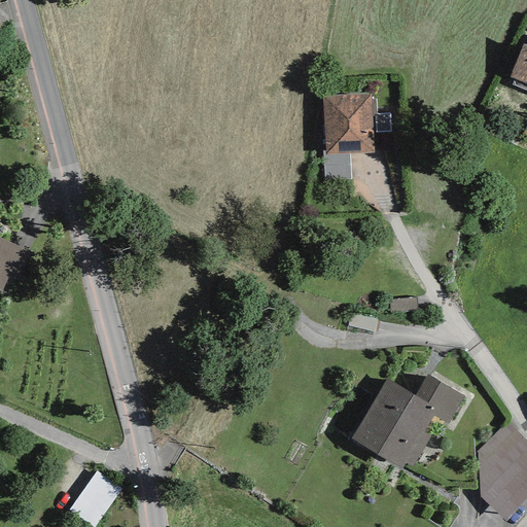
[(526,46),(523,45),(510,77),(526,84),(526,46)]
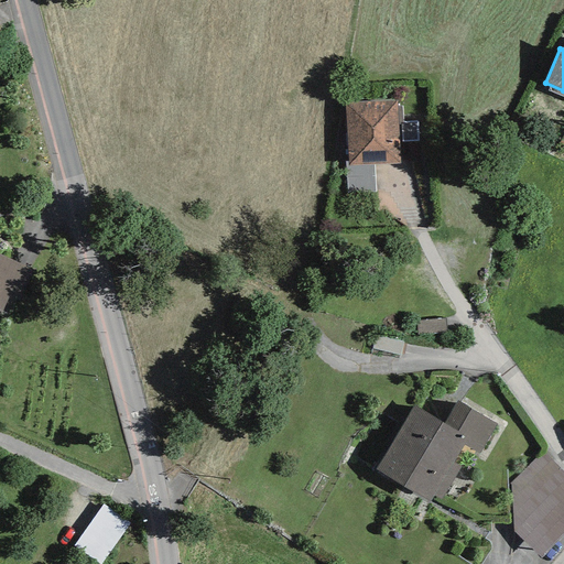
[(397,100),(345,102),(347,161),(347,166),(373,165),(399,164),(397,100)]
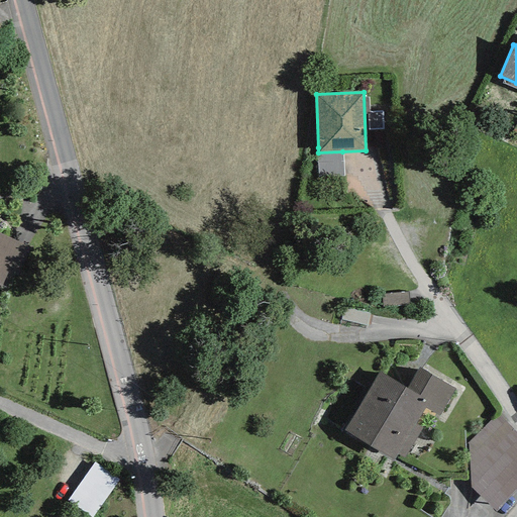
[(343,176),(342,151),(318,152),(318,147),(316,148),(318,178),(343,176)]
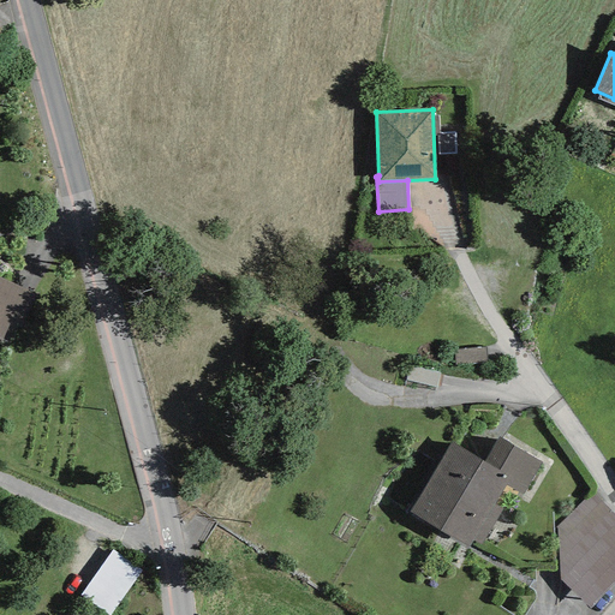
[(31,294),(0,279),(0,340),(6,345),(31,294)]
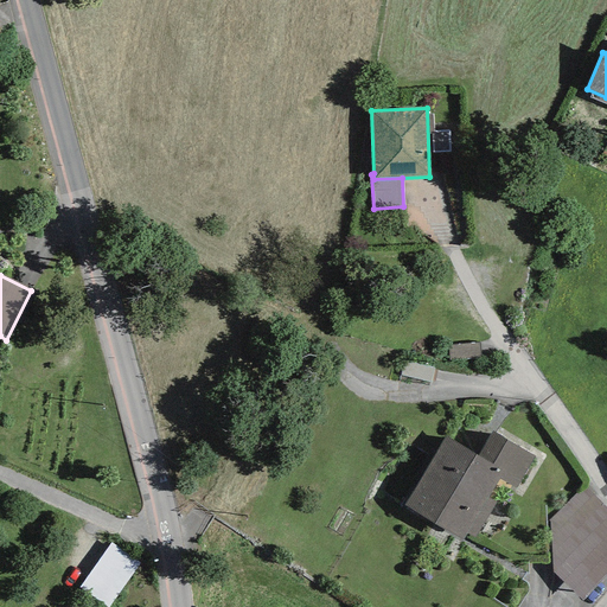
[(489,498),(499,479),(515,489),(535,457),(493,430),(479,457),(445,436),(403,505),(462,540),(466,534),(473,538),(496,502),(489,498)]
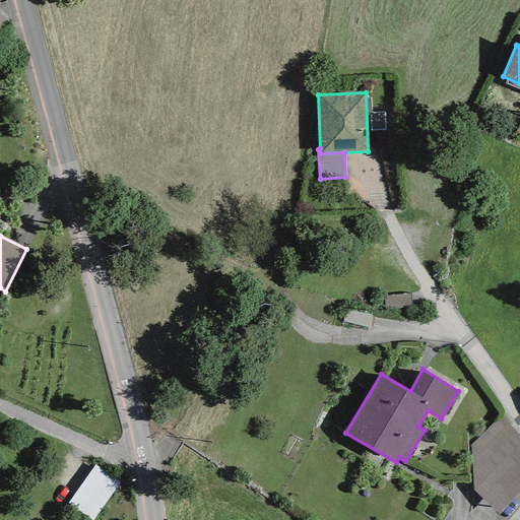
[(519,458),(519,435),(501,415),(470,446),(473,492),(499,515),(519,493),(519,461),(519,460),(519,458)]
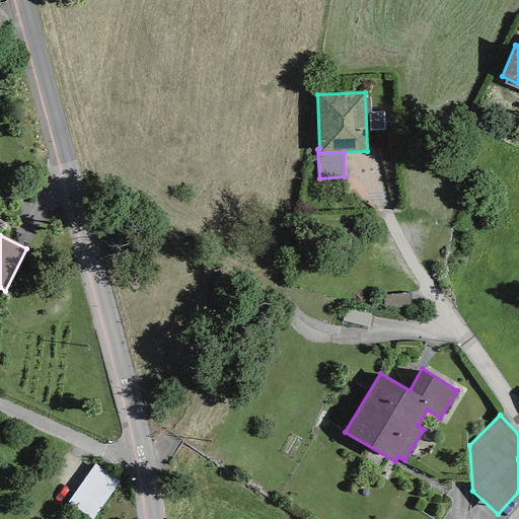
[(98,467),(71,507),(88,518),(99,518),(124,485),(98,467)]
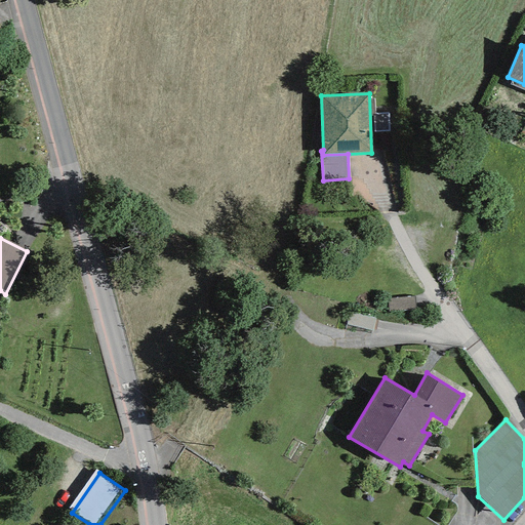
All buildings are outlined.
